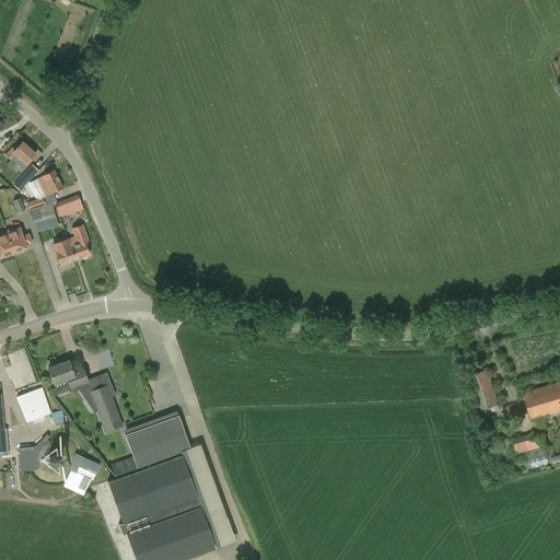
[(11,161),(16,155),(26,164),(35,154),(22,142),(15,150),(12,147),(4,155),(11,161)]
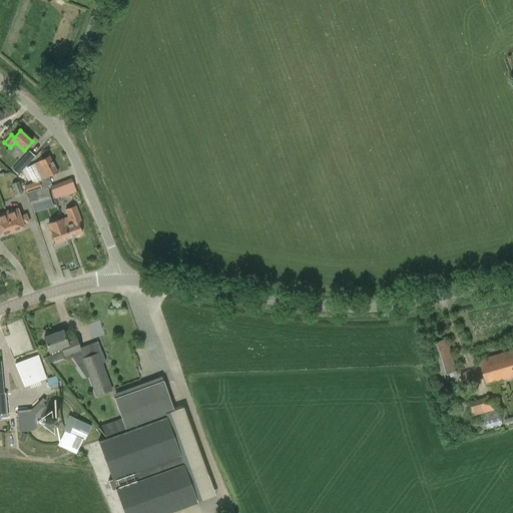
[(18,175),(35,156),(29,150),(12,169),(18,175)]
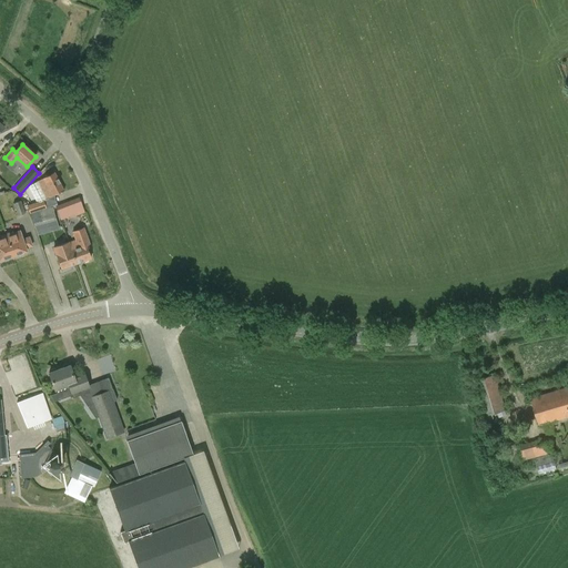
[(47,200),(63,190),(54,172),(37,182),(47,200)]
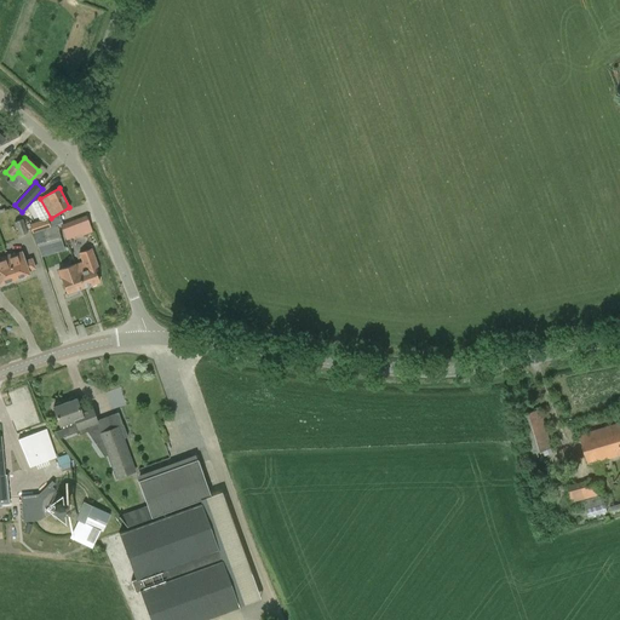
[(92,233),(91,229),(85,216),(61,225),(65,241),(80,235),(82,234),(82,235),(92,233)]
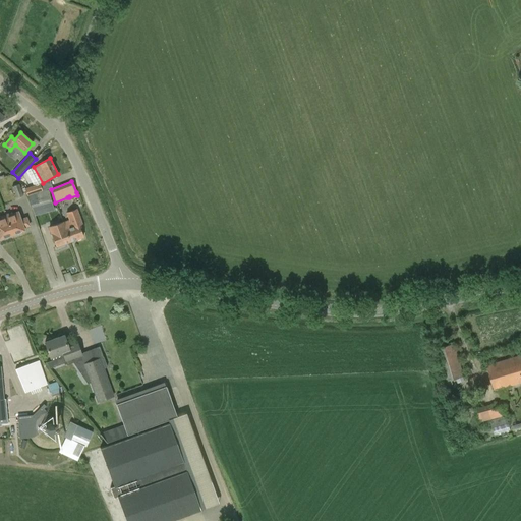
[(16,198),(23,195),(19,184),(12,187),(16,198)]
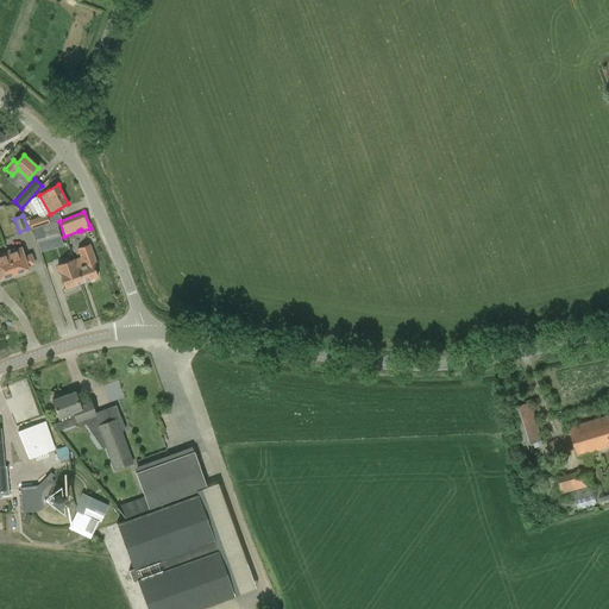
[(50,224),(49,224),(46,215),(29,221),(31,230),(33,230),(50,224)]
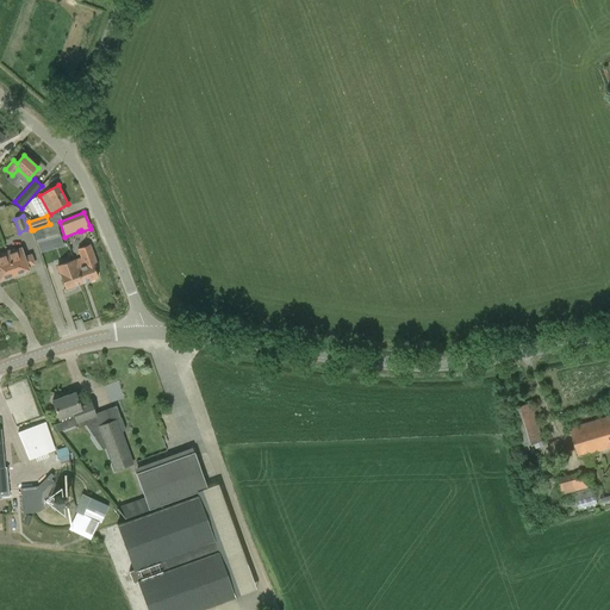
[(50,224),(33,230),(37,244),(61,238),(56,221),(49,224),(50,224)]
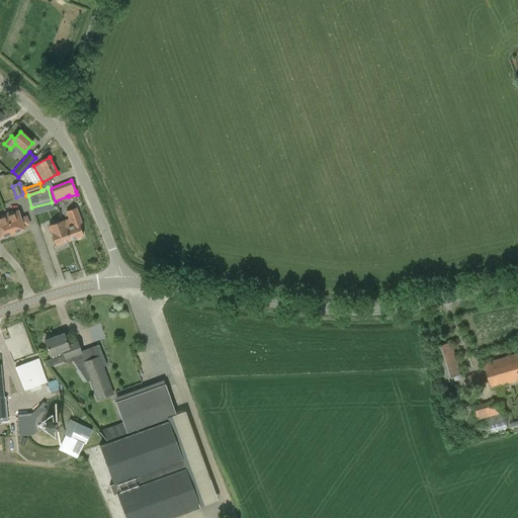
[(67,211),(69,220),(63,222),(70,241),(83,236),(79,224),(82,223),(77,208),(67,211)]
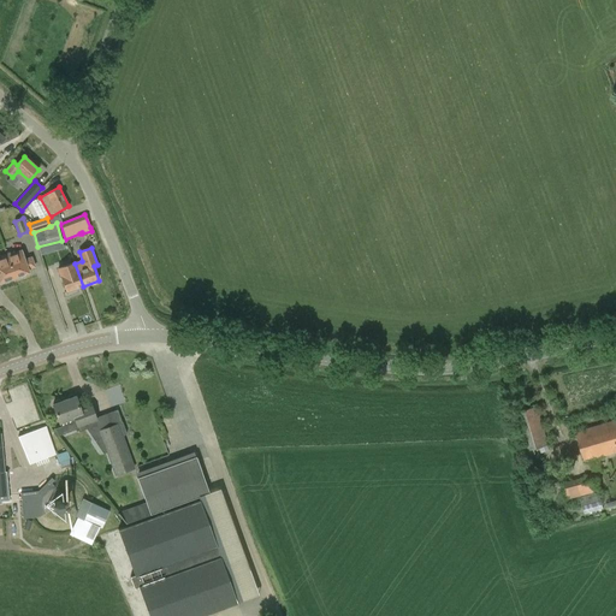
[(13,252),(6,254),(15,278),(29,272),(28,270),(35,267),(31,256),(24,260),(21,250),(13,254),(13,252)]
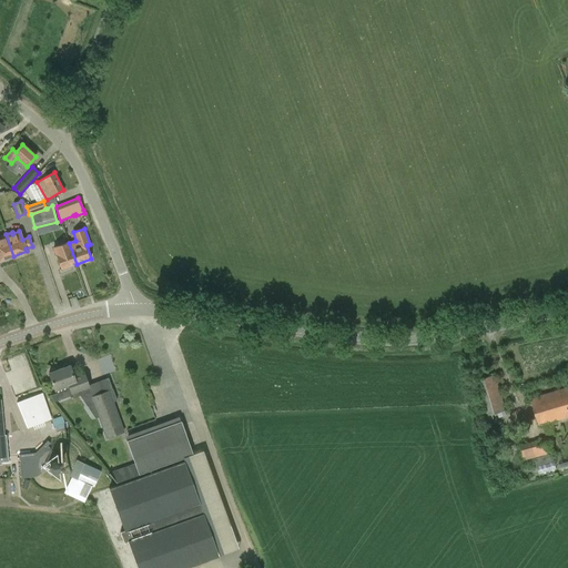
[(0,261),(13,256),(6,234),(0,236),(0,261)]
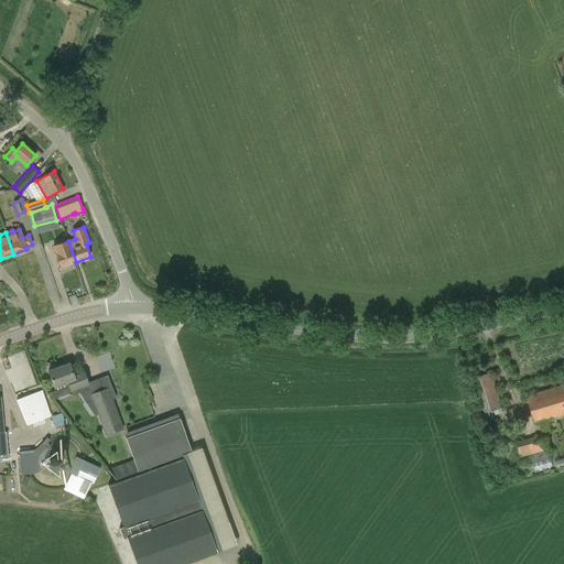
[(76,262),(68,241),(54,247),(61,268),(76,262)]
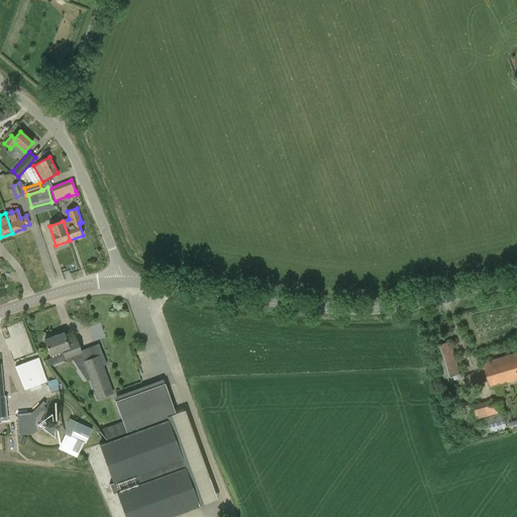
[(106,365),(99,344),(81,350),(77,341),(68,344),(64,333),(44,339),(52,359),(65,354),(68,356),(70,355),(80,370),(86,368),(97,399),(112,394),(102,366),(106,365)]
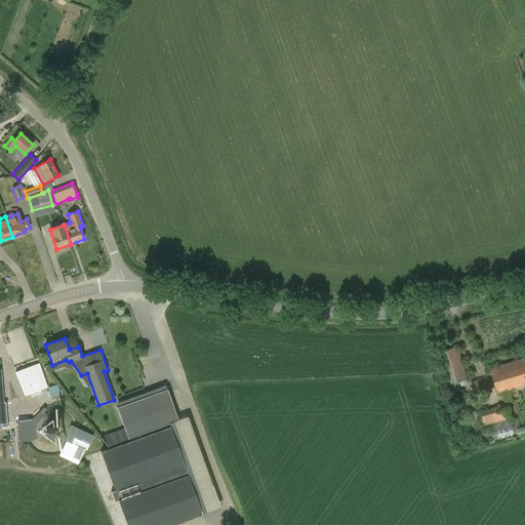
[(448,385),(468,379),(458,346),(438,352),(448,385)]
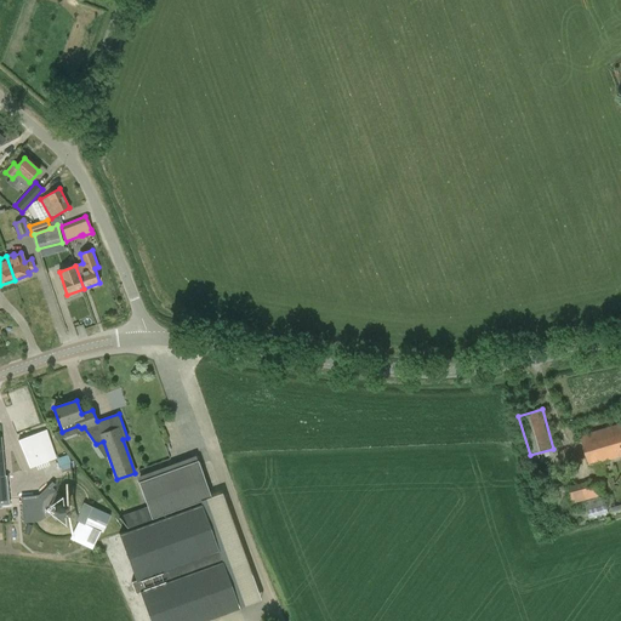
[(590,466),(620,456),(620,422),(581,436),(590,466)]
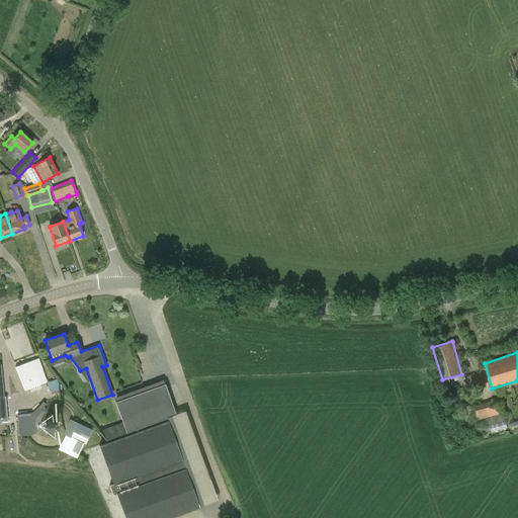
[(25,392),(48,382),(38,358),(15,367),(25,392)]
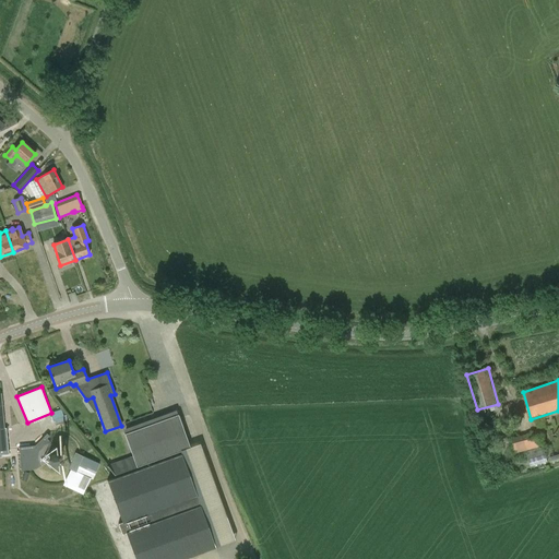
[(114,476),(180,451),(190,448),(178,414),(125,433),(133,458),(107,467),(114,476)]
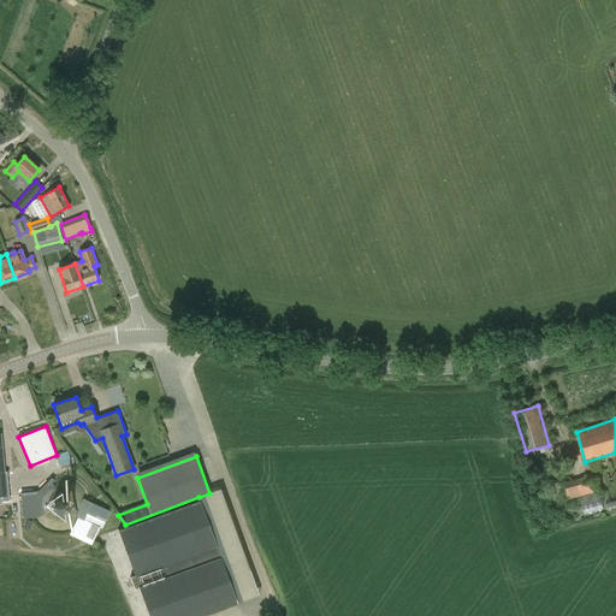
[(603,505),(598,491),(594,477),(588,478),(587,477),(563,483),(568,501),(580,497),(584,511),(603,505)]
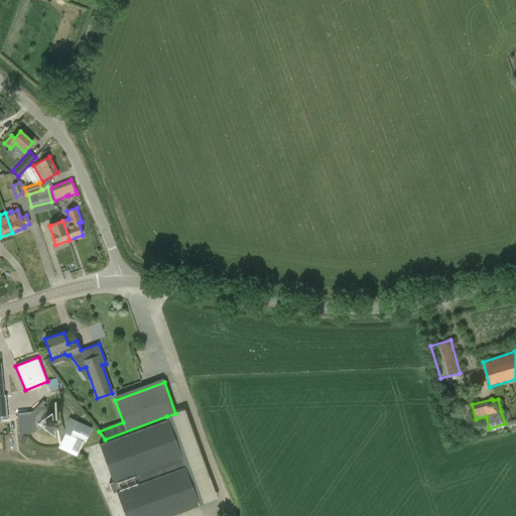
[(79,454),(84,441),(71,435),(77,421),(70,418),(67,425),(66,424),(66,421),(66,418),(65,415),(62,412),(60,410),(56,408),(52,408),(48,408),(46,409),(41,403),(32,412),(17,413),(19,434),(33,433),(37,431),(40,433),(43,435),(46,437),(49,437),(52,437),(55,437),(58,435),(61,433),(62,432),(65,433),(59,444),(79,454)]
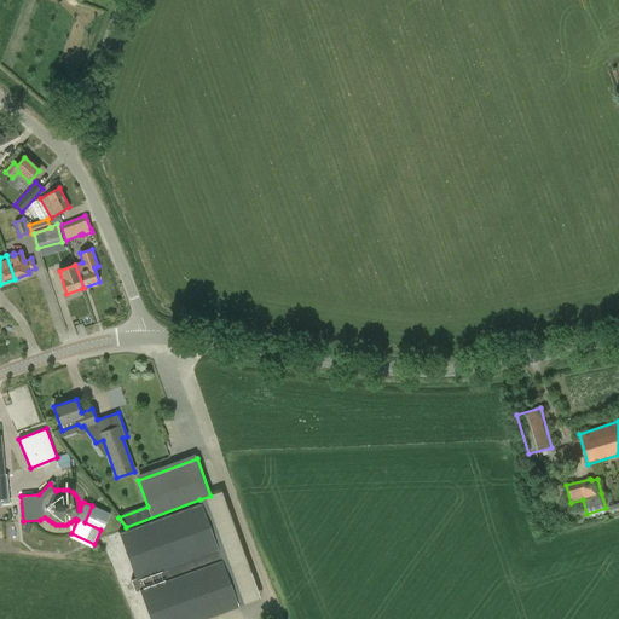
[(136,591),(139,590),(150,618),(202,618),(238,606),(221,559),(218,549),(201,503),(119,532),(136,578),(131,580),(136,591)]
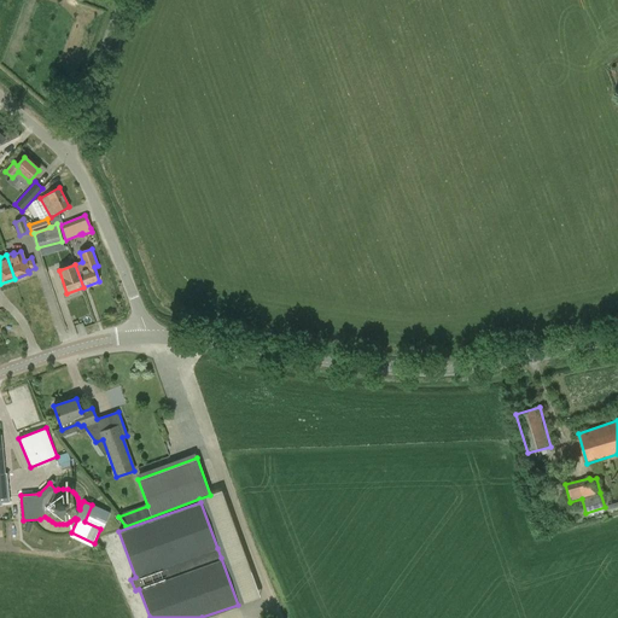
All buildings are outlined.
